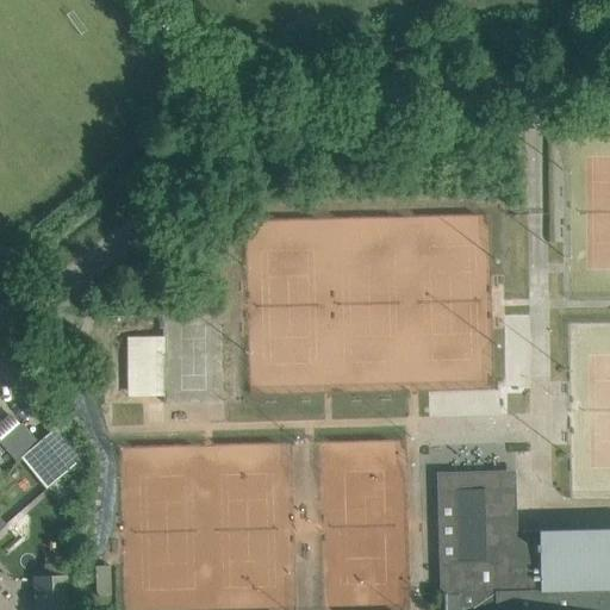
[(161,336),(136,336),(137,396),(162,396),(161,336)]
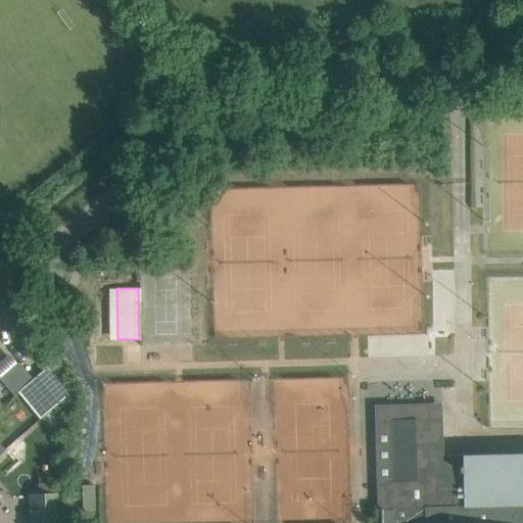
[(19,364),(0,379),(0,380),(13,395),(17,391),(33,379),(19,364)]
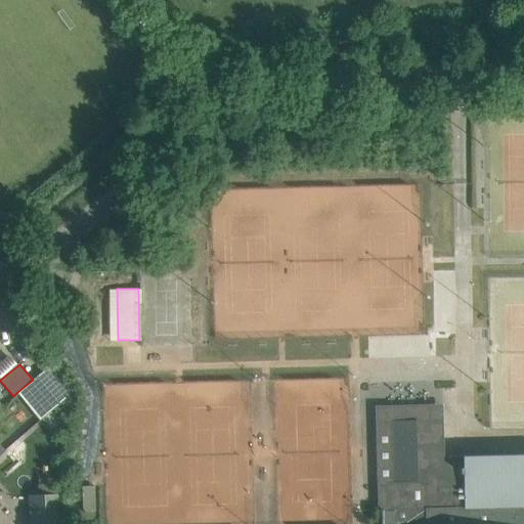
[(33,380),(17,392),(39,419),(72,393),(50,364),(33,380)]
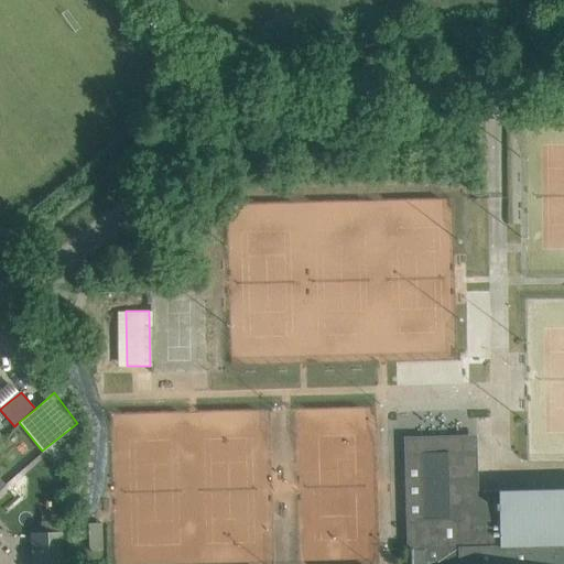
[(477,451),(463,452),(462,437),(414,438),(412,438),(413,454),(422,454),(423,518),(414,518),(415,549),(425,549),(500,546),(500,517),(489,517),(489,498),(478,498),(477,451)]
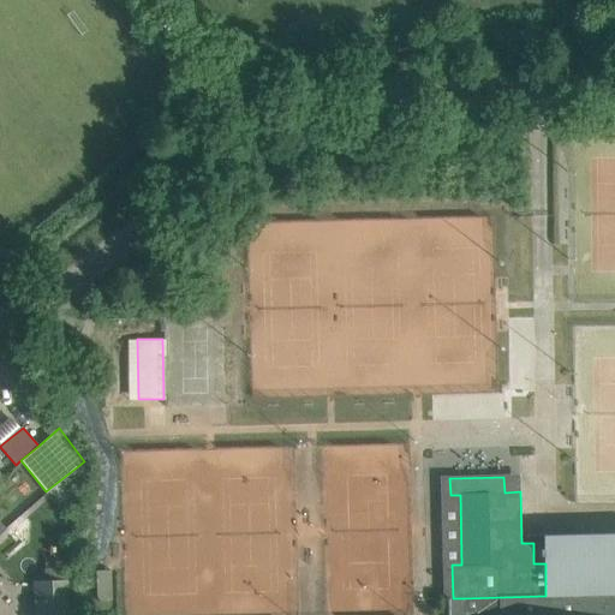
[(614,614),(614,532),(532,536),(533,543),(533,563),(545,563),(545,596),(464,598),(464,614),(614,614)]
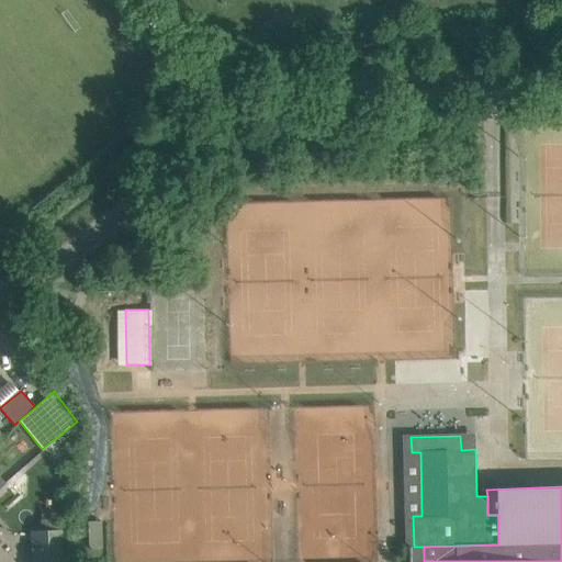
[(32,561),(63,561),(63,530),(32,531),(32,561)]
